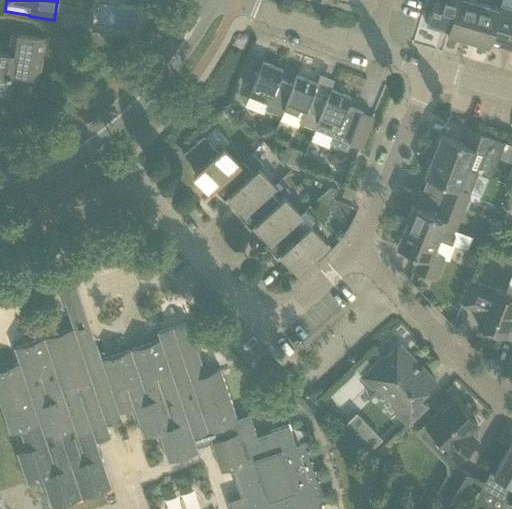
[(425,0),(423,10),(431,12),(427,25),(447,31),(448,31),(457,0),(425,0)]
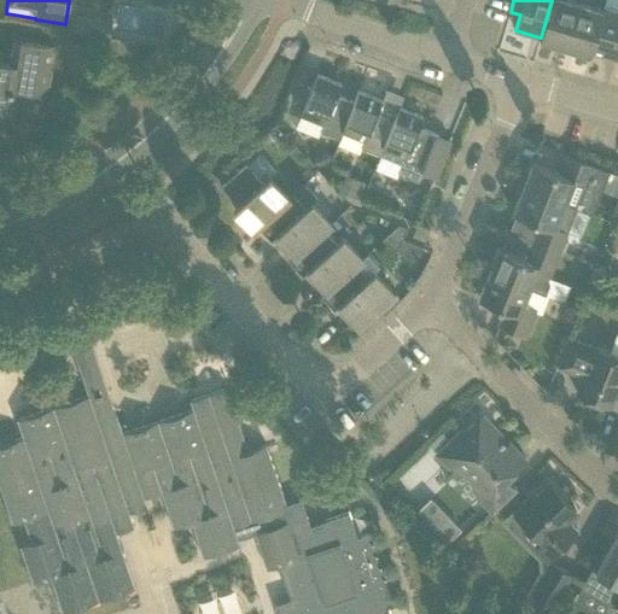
[(552,0),(541,37),(540,37),(538,42),(565,50),(577,6),(564,3),(564,0),(552,0)]
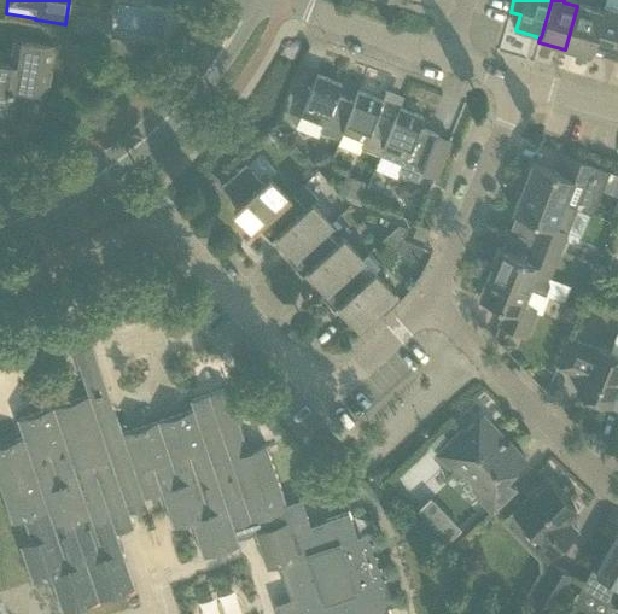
[(577,6),(565,50),(590,57),(592,52),(602,13),(601,13),(577,6)]
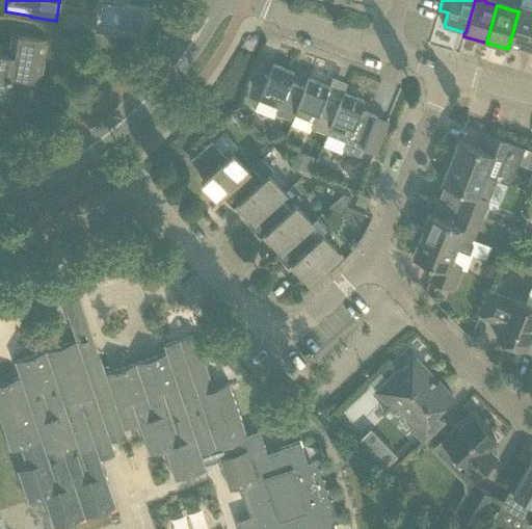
[(531,10),(520,7),(517,11),(519,11),(509,45),(531,51),(531,47),(531,10)]
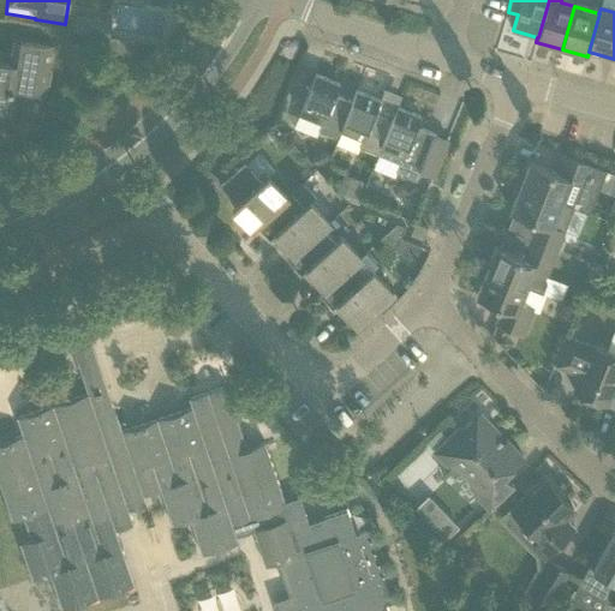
[(73,35),(108,41),(111,24),(76,19),(73,35)]
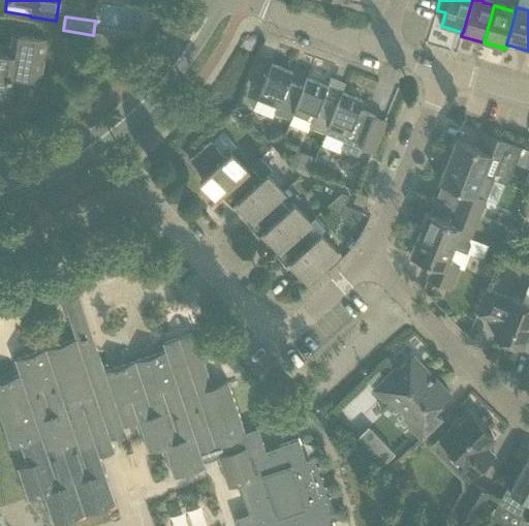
[(44,60),(41,60),(45,40),(11,34),(8,55),(0,53),(0,100),(11,103),(13,93),(9,92),(11,78),(38,83),(40,74),(42,74),(44,60)]
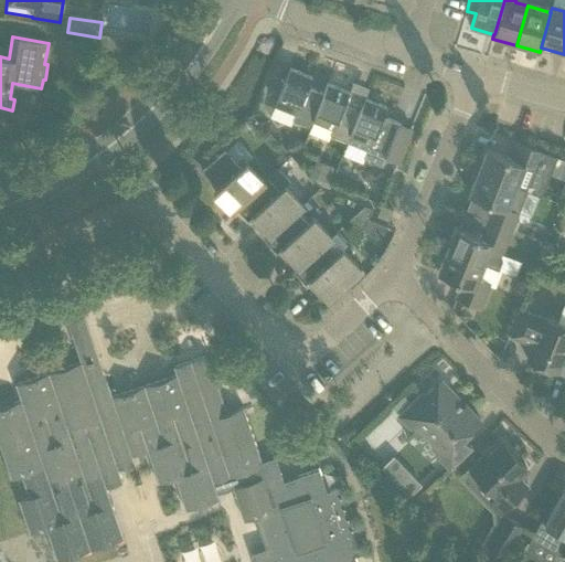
[(99,38),(97,51),(126,55),(128,42),(99,38)]
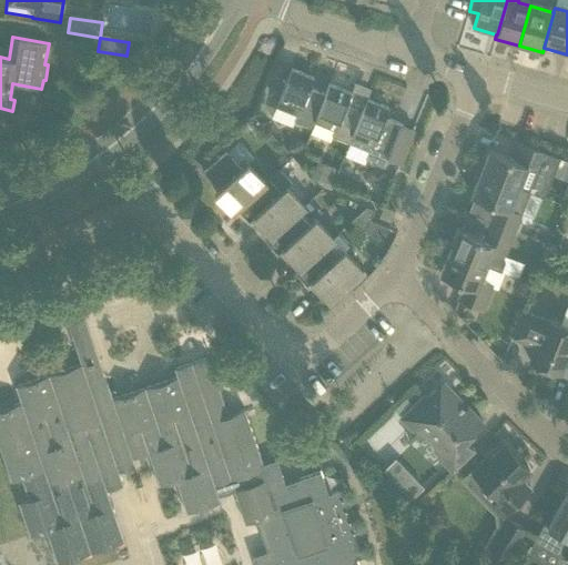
[(325,97),(310,90),(313,81),(291,72),(276,109),(297,117),(294,124),(313,131),(315,124),(325,97)]
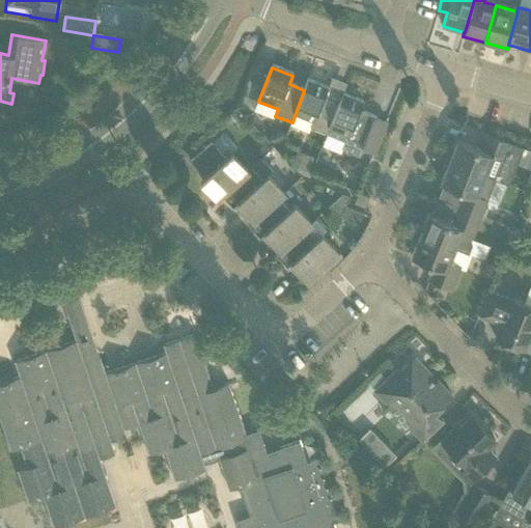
[(307,81),(304,90),(295,116),(312,123),(310,130),(327,137),(330,130),(339,105),(338,104),(324,99),(328,89),(307,81)]
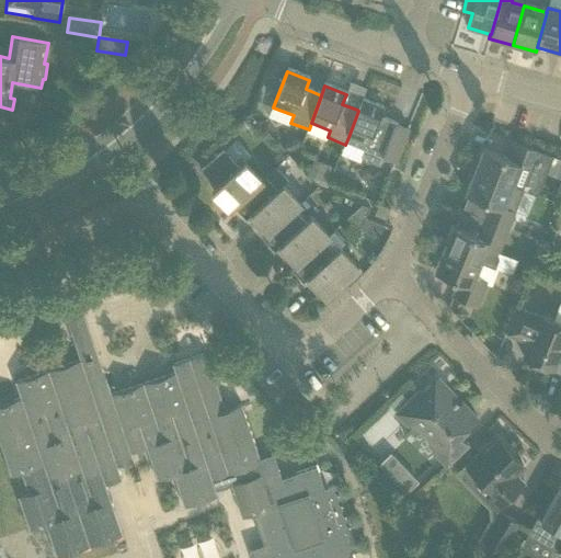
[(362,101),(357,110),(358,111),(348,137),(345,145),(365,152),(362,160),(379,167),(382,159),(395,164),(409,131),(379,118),(384,110),(362,101)]
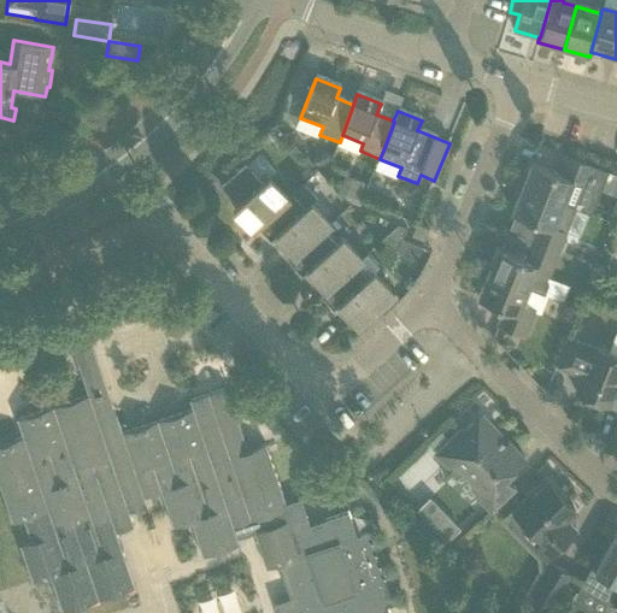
[(315,157),(311,166),(325,171),(330,157),(321,153),(315,157)]
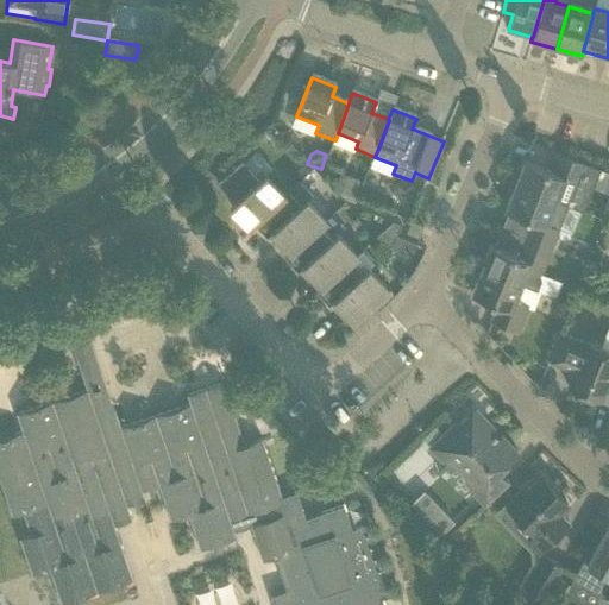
[(512,176),(508,186),(569,209),(585,166),(558,156),(551,174),(525,163),(519,178),(512,176)]
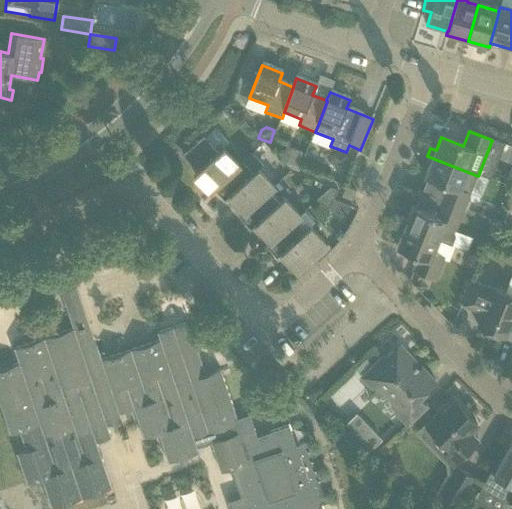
[(207,194),(244,161),(238,166),(223,149),(218,154),(203,137),(182,155),(197,172),(193,176),(208,193),(207,194)]
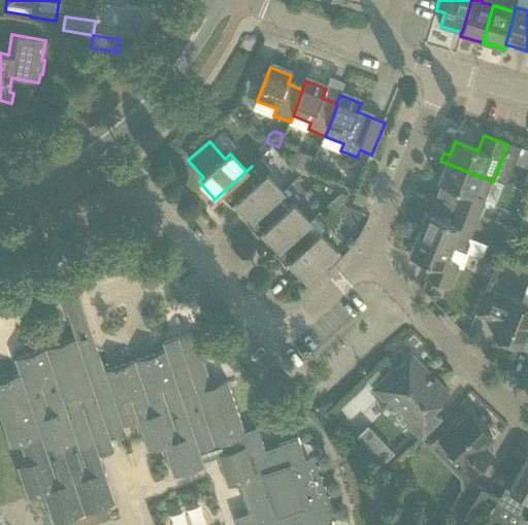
[(312,159),(295,152),(289,166),(307,173),(312,159)]
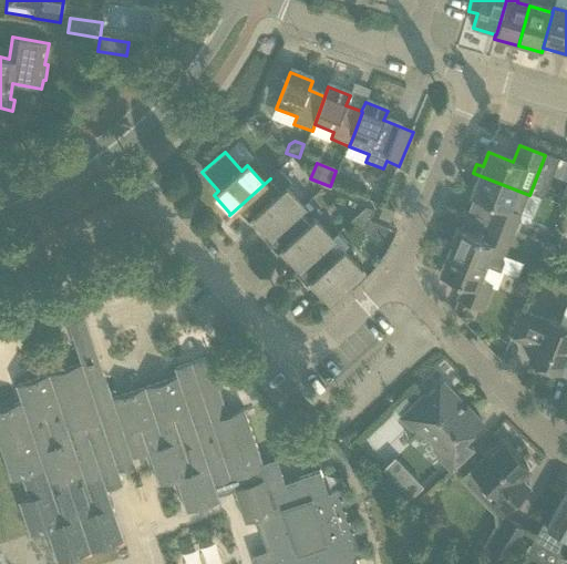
[(529,195),(473,173),(470,181),(475,183),(470,197),(495,207),(488,224),(514,234),(529,195)]
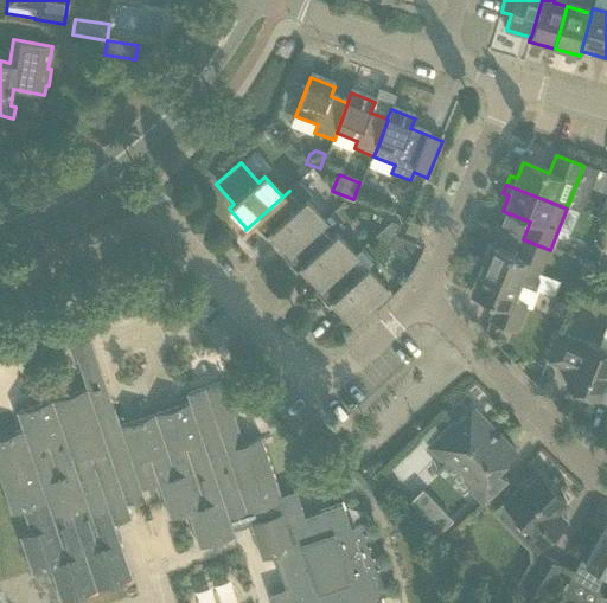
[(289,191),(246,230),(247,231),(253,225),(266,239),(272,235),(288,254),(282,258),(283,258),(324,223),(306,201),(300,207),(288,193),(291,192),(289,191)]
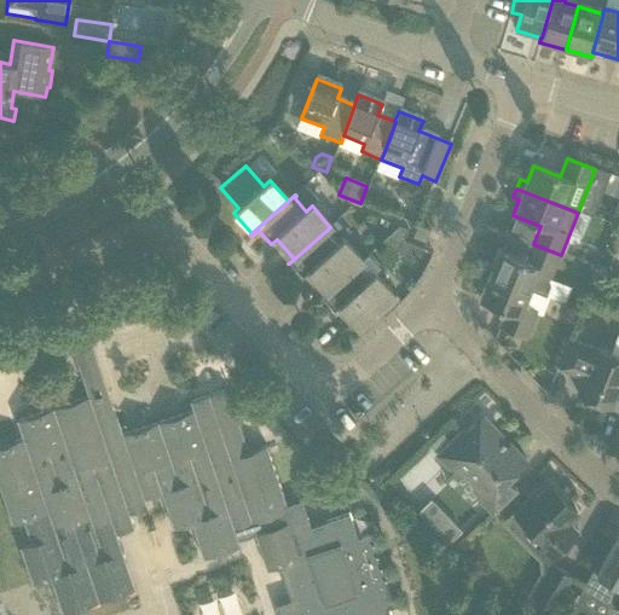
[(330,227),(289,264),(302,279),(308,274),(325,294),(327,294),(362,262),(343,241),(337,247),(325,232),(330,227)]
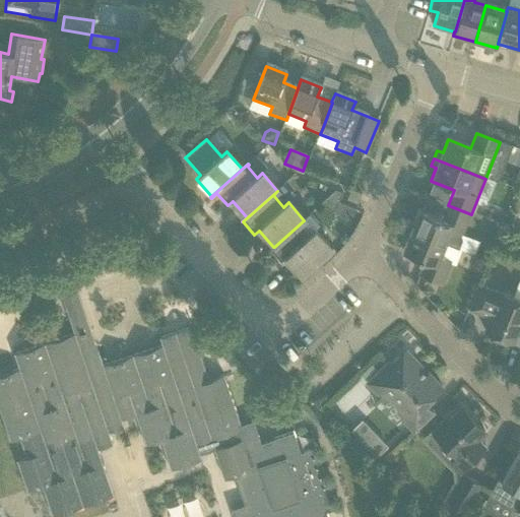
[(335,192),(319,207),(334,213),(342,194),(335,192)]
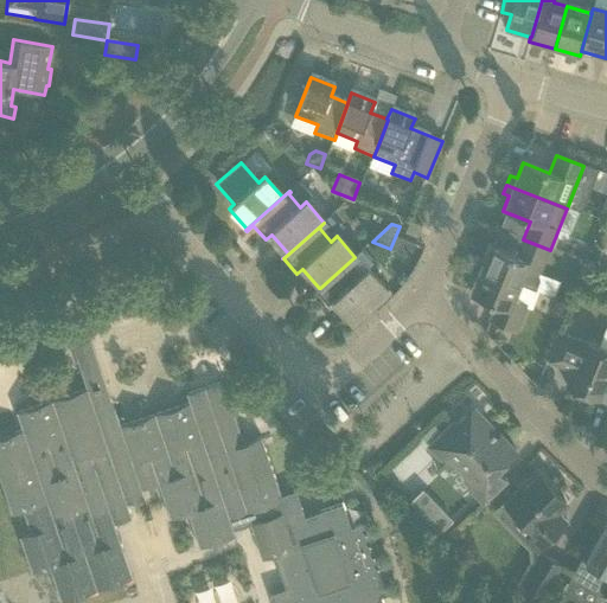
[(421,228),(409,224),(406,235),(416,239),(421,228)]
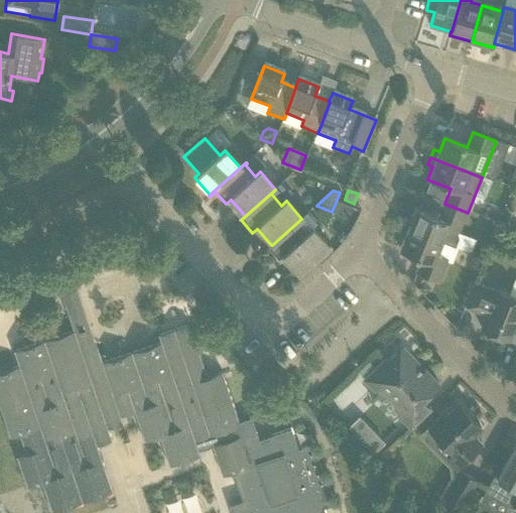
[(468,213),(444,204),(438,219),(415,210),(410,223),(404,221),(402,228),(455,249),(459,241),(458,236),(468,213)]
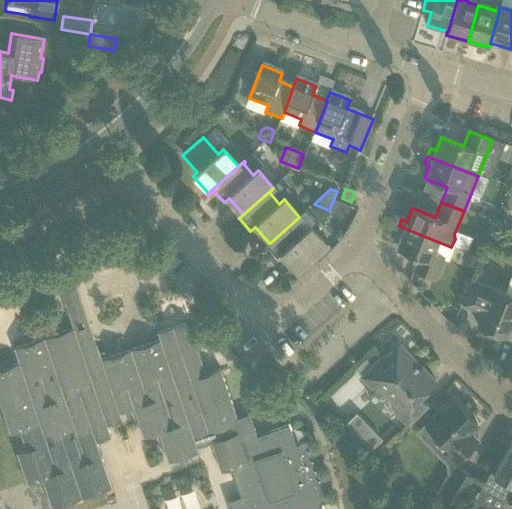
[(269,243),(264,247),(265,247),(276,260),(281,256),(295,272),(294,273),(295,274),(312,259),(313,260),(328,247),(329,246),(328,245),(326,247),(310,228),(314,225),(304,213),(299,217),(270,243),(269,243)]
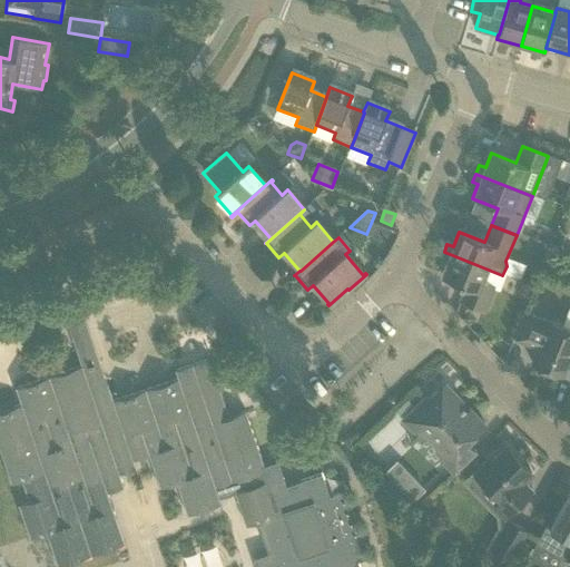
[(502,275),(444,252),(441,260),(446,263),(441,277),(465,287),(459,304),(461,305),(484,314),(494,289),(482,283),(488,270),(502,276),(502,275)]
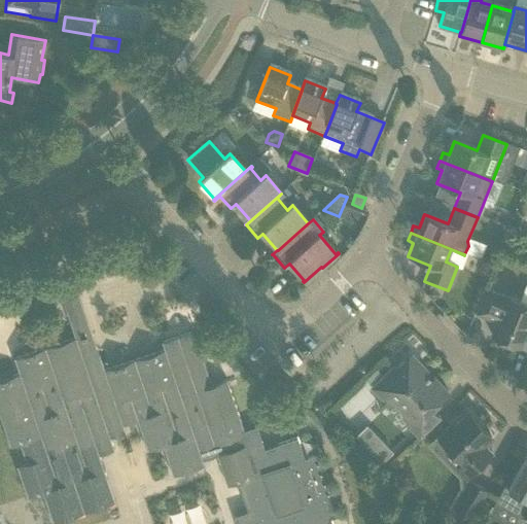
[(485,290),(482,298),(475,316),(496,324),(491,338),(519,349),(526,327),(526,305),(507,298),(506,300),(485,290)]
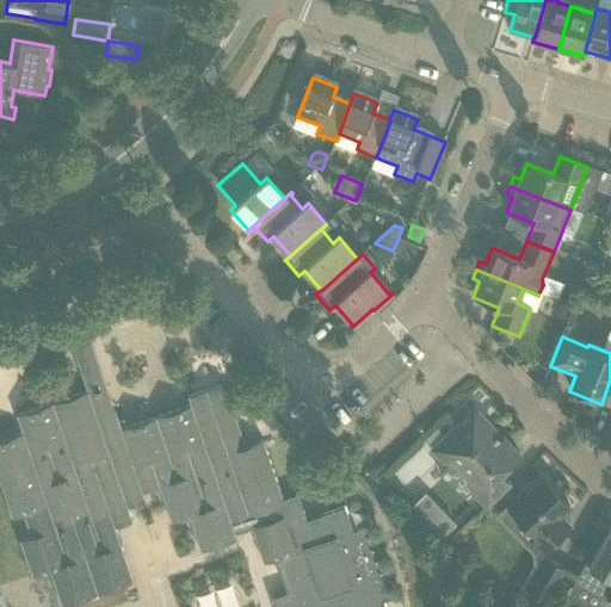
[(23,437),(0,443),(0,485),(12,520),(22,516),(30,539),(18,544),(31,581),(49,574),(60,606),(72,606),(133,584),(115,531),(133,525),(128,511),(146,505),(143,495),(159,490),(171,525),(189,519),(201,555),(238,543),(235,537),(252,531),(264,567),(276,563),(301,555),(284,506),(263,444),(245,450),(208,462),(190,409),(121,432),(91,345),(72,351),(87,395),(17,419),(23,437)]
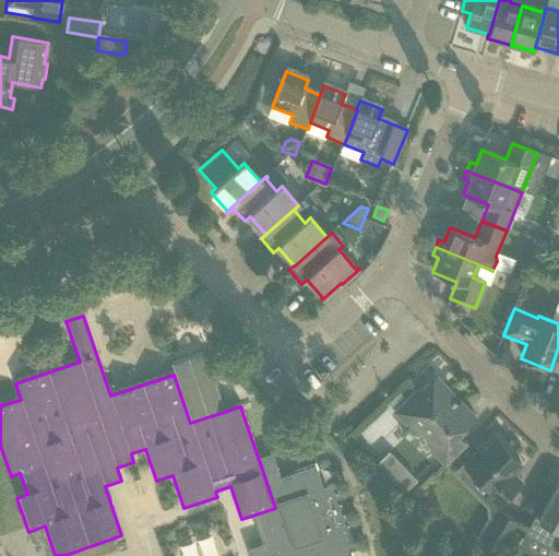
[(205,355),(171,366),(174,375),(190,423),(224,412),(205,355)]
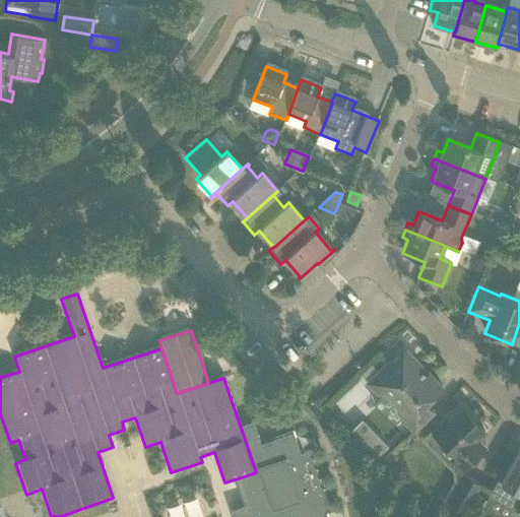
[(375,377),(367,385),(378,397),(383,393),(406,417),(402,422),(414,434),(435,414),(426,405),(428,404),(442,390),(428,375),(426,377),(419,371),(421,369),(409,357),(401,357),(391,366),(388,364),(375,377)]
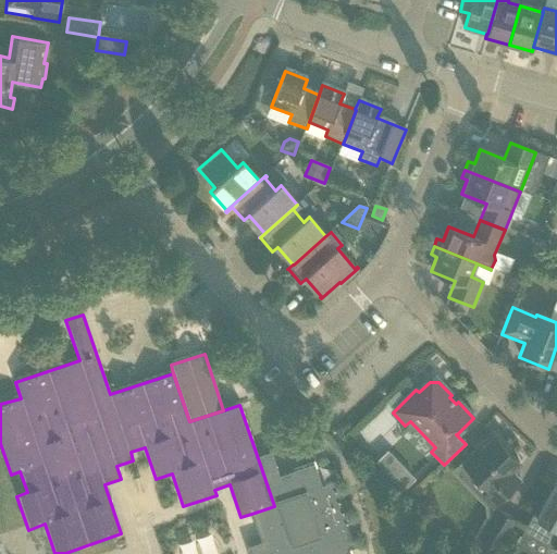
[(494,439),(481,452),(479,450),(462,465),(489,492),(483,496),(494,507),(520,482),(510,472),(519,464),(494,439)]
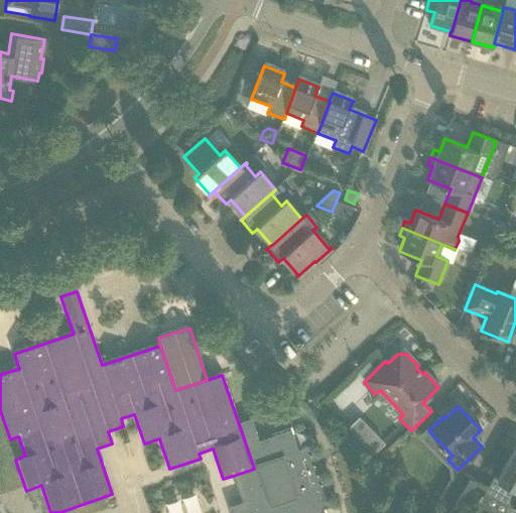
[(254,469),(233,476),(243,504),(229,508),(230,512),(325,512),(324,510),(334,507),(312,446),(298,452),(291,431),(256,443),(250,423),(240,427),(254,469)]
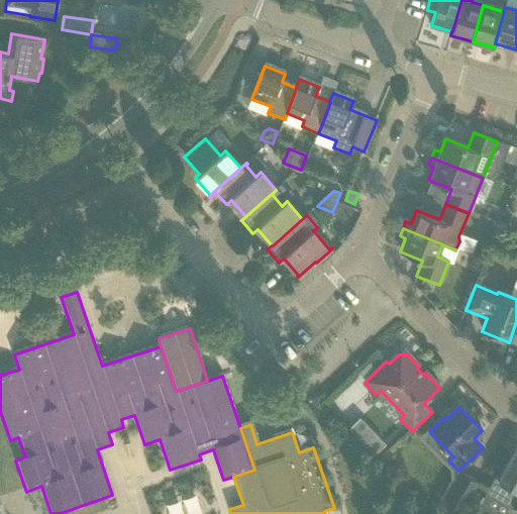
[(377,436),(366,447),(374,456),(385,445),(377,436)]
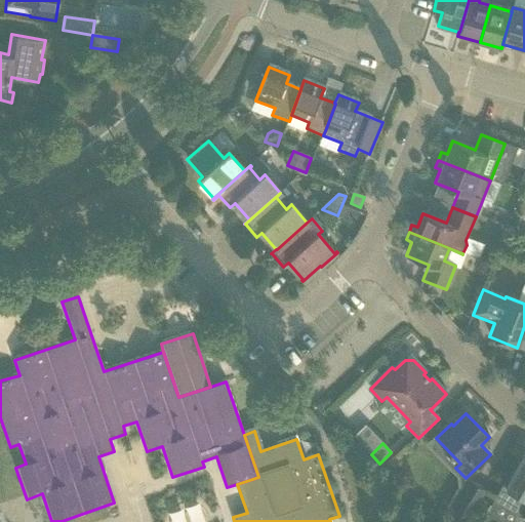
[(502,486),(493,503),(516,516),(517,516),(519,518),(522,519),(524,519),(524,459),(524,458),(507,488),(502,486)]
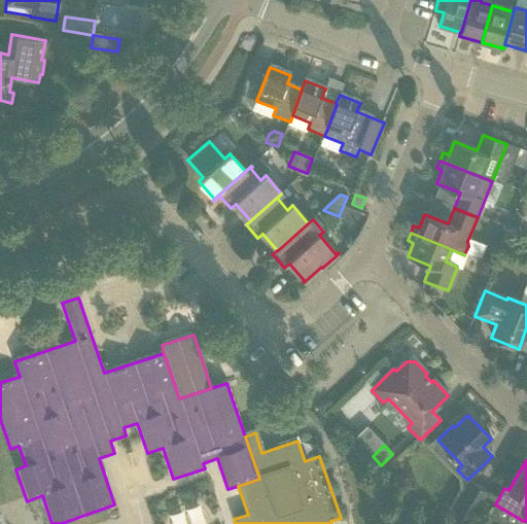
[(470,483),(453,512),(470,523),(488,493),(470,483)]
